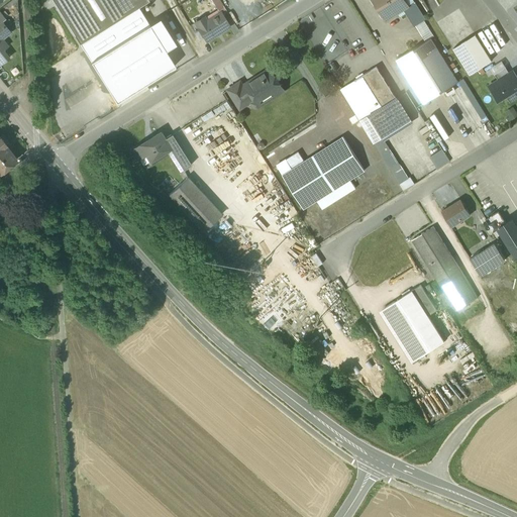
[(147,0),(52,0),(80,44),(137,8),(148,1),(147,0)]
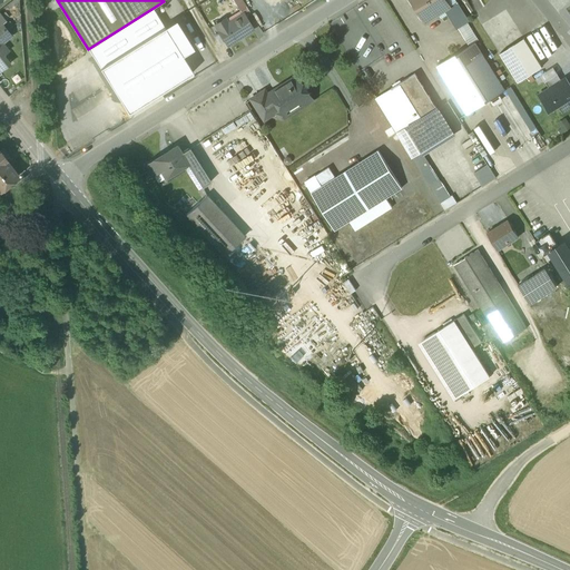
[(445,0),(415,0),(428,19),(450,6),(445,0)]
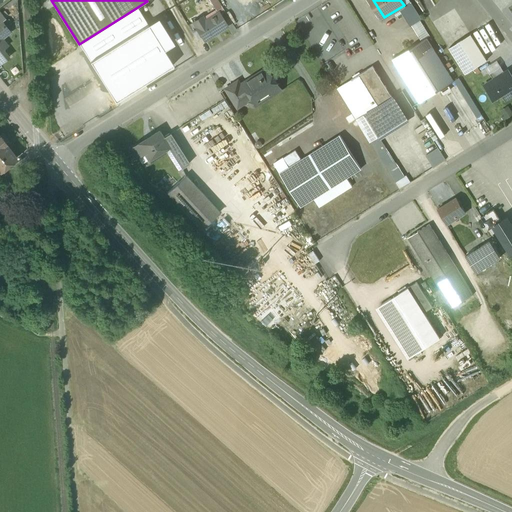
[(413,15),(407,6),(400,10),(410,26),(422,19),(418,12),(413,15)]
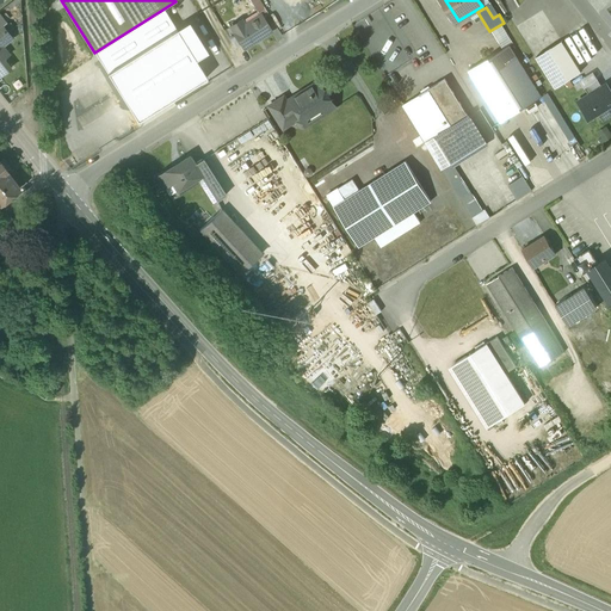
[(176,30),(162,10),(94,53),(107,73),(176,30)]
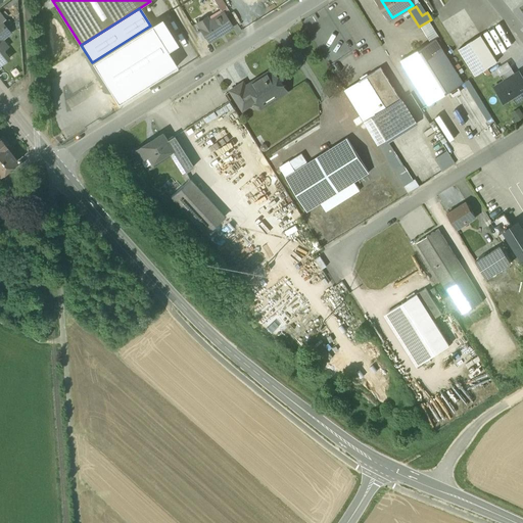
[(223,12),(208,20),(206,16),(197,22),(209,42),(232,27),(223,12)]
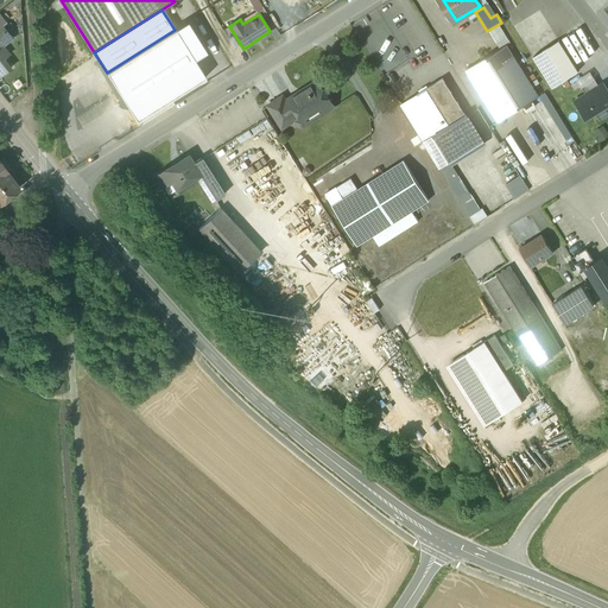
[(187,23),(175,30),(194,59),(204,52),(187,23)]
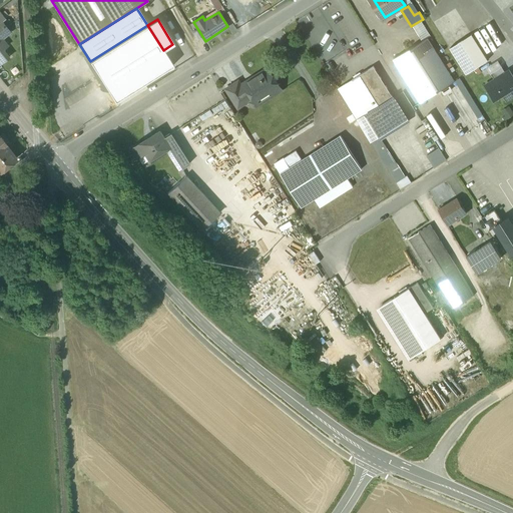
[(1,20),(0,21),(0,64),(8,58),(0,46),(0,40),(11,32),(2,21),(1,20)]
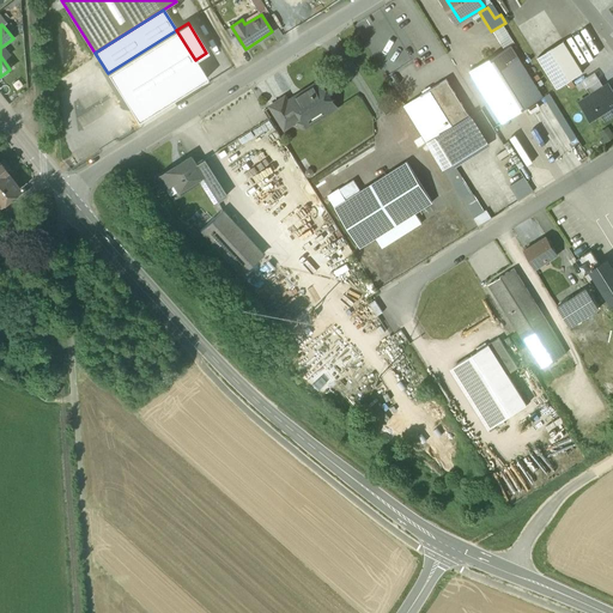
[(195,60),(176,30),(108,73),(138,121),(206,78),(195,60)]
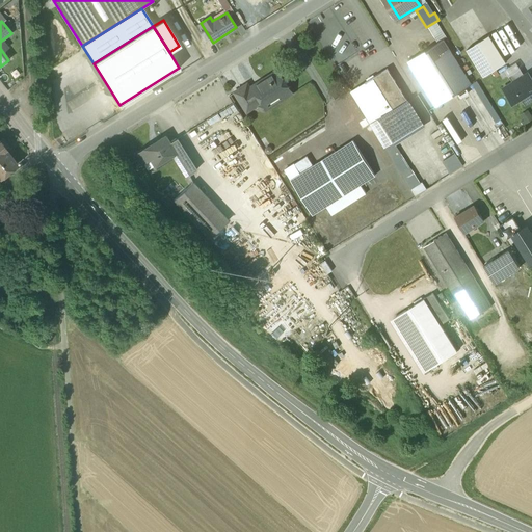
[(506,62),(489,35),(467,50),(483,77),(506,62)]
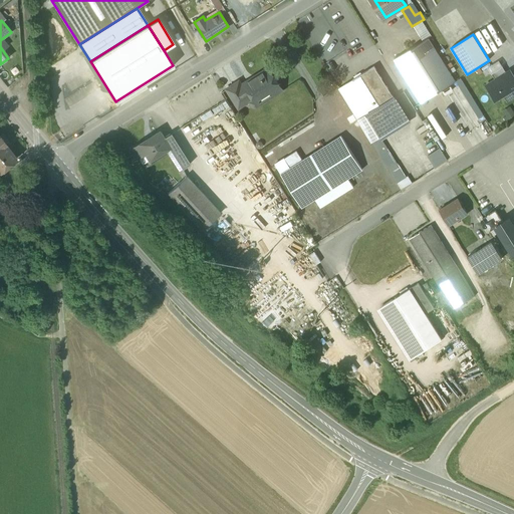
[(456,81),(429,38),(395,58),(422,102),(456,81)]
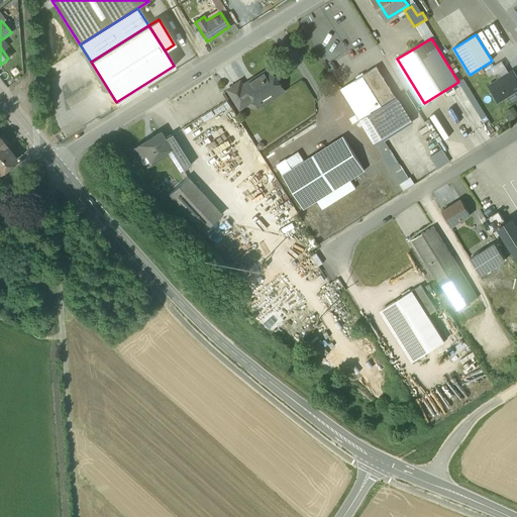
[(396,98),(377,67),(354,80),(369,101),(375,111),(396,98)]
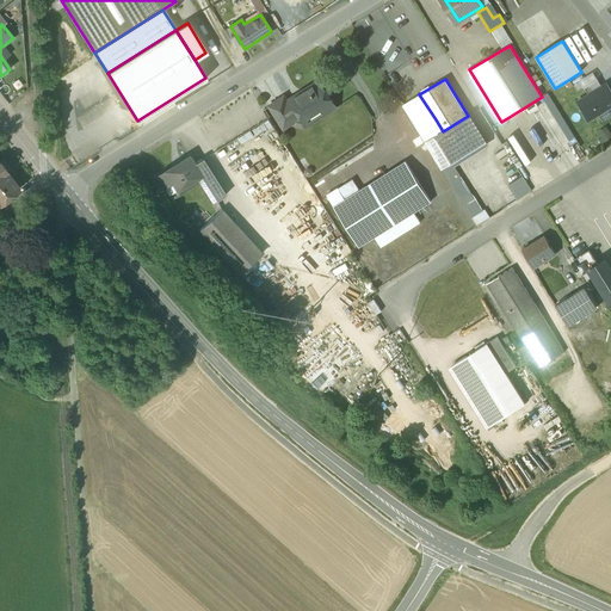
[(585,87),(590,96),(603,87),(598,79),(585,87)]
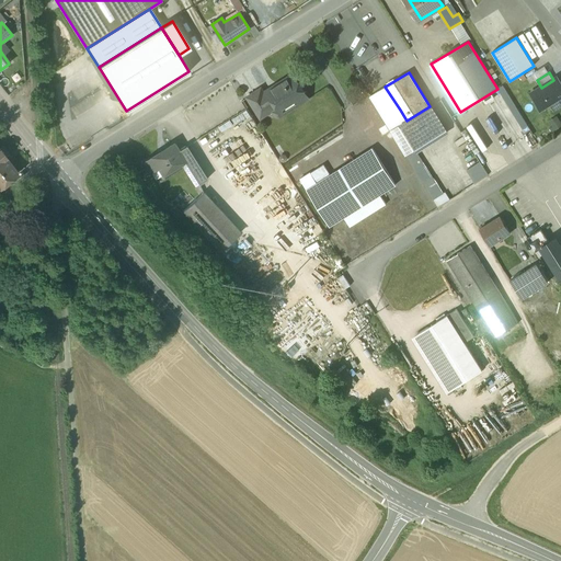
[(294,73),(264,92),(262,89),(248,98),(261,117),(277,107),(279,112),(296,102),(298,105),(309,99),(294,73)]
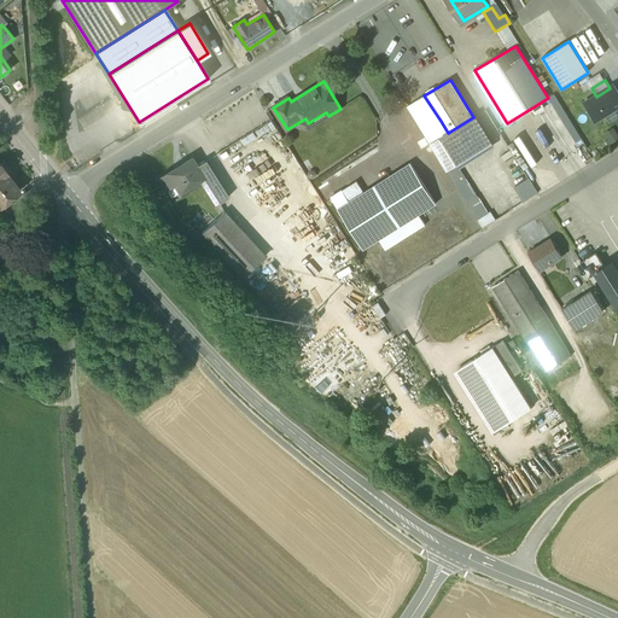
[(617,92),(613,86),(610,88),(596,97),(584,104),(595,122),(606,115),(610,121),(617,116),(617,92)]
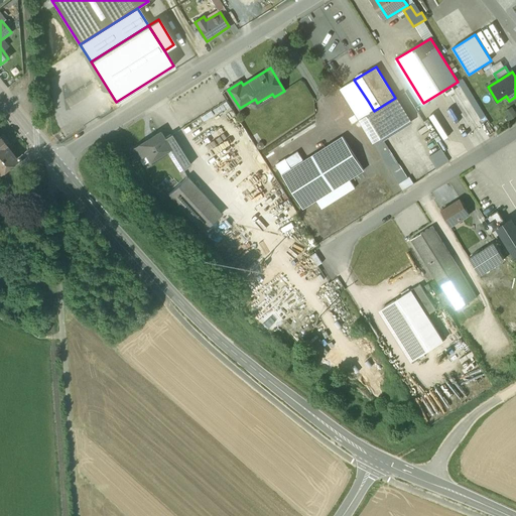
[(374,111),(367,115),(381,137),(411,119),(397,97),(395,98),(374,111)]
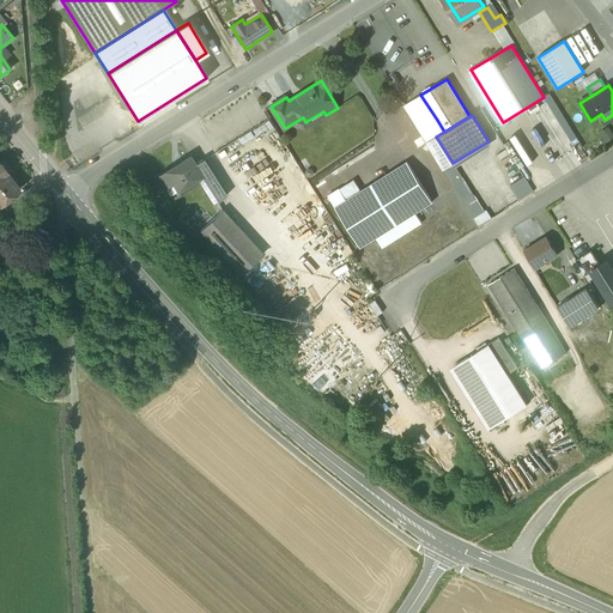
[(437,120),(419,131),(426,143),(436,137),(444,132),(437,120)]
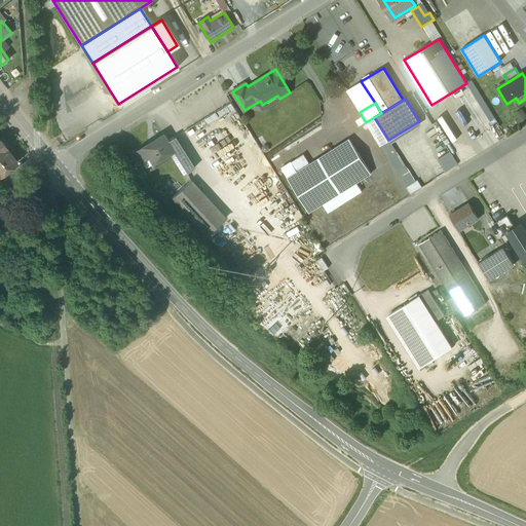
[(388,140),(374,117),(366,122),(380,145),(388,140)]
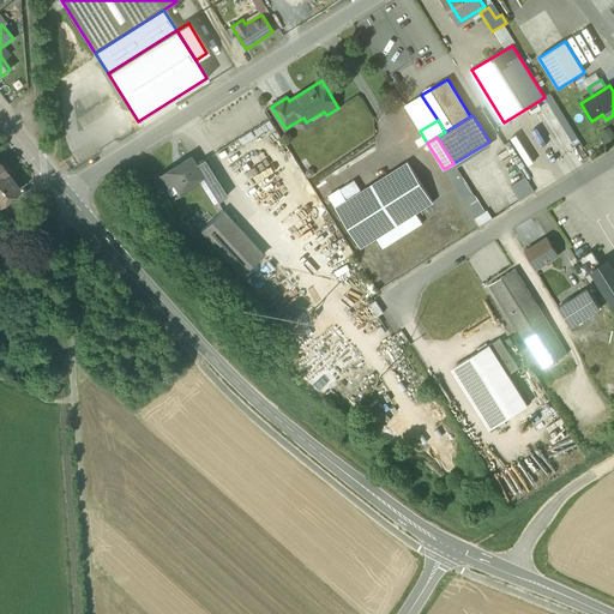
[(500,161),(510,154),(507,149),(498,156),(500,161)]
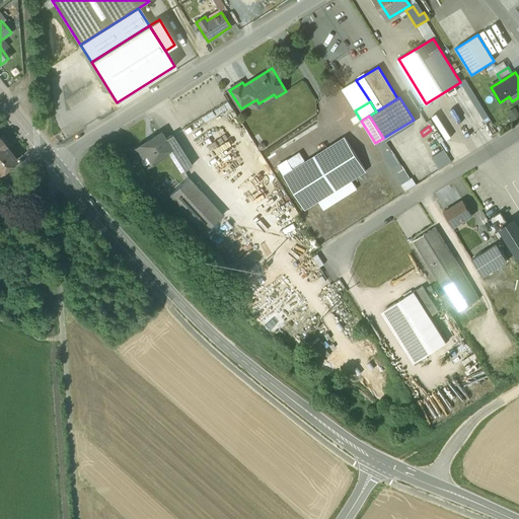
[(160,132),(153,137),(154,138),(149,142),(148,140),(134,149),(139,158),(147,153),(152,160),(170,149),(171,149),(165,139),(160,132)]
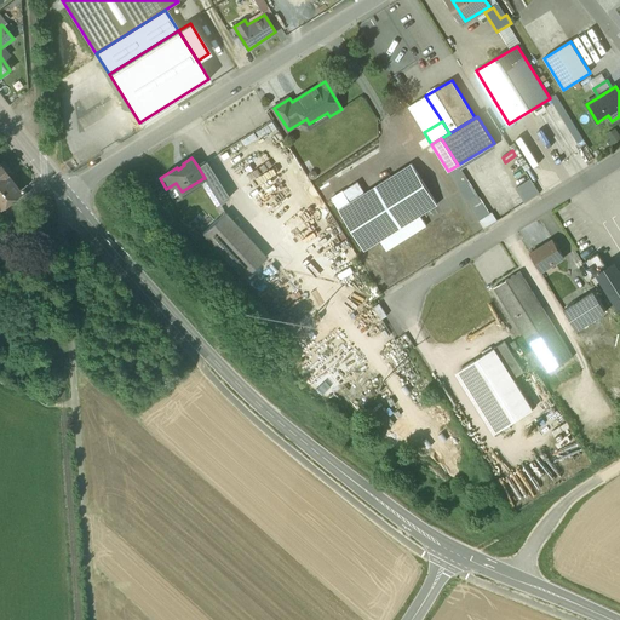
[(206,160),(197,166),(205,178),(204,178),(208,184),(217,179),(206,160)]
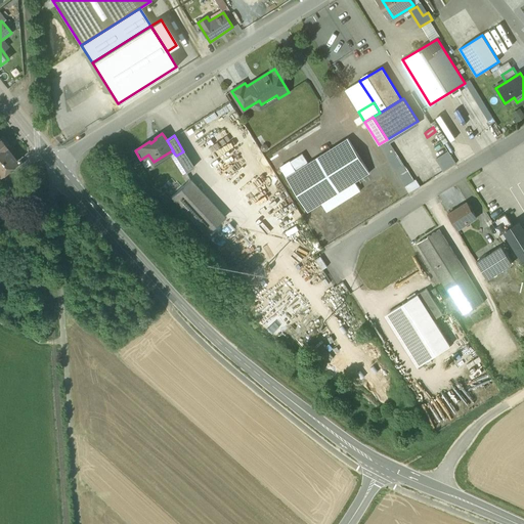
[(296,170),(287,176),(308,211),(369,173),(348,138),(308,163),(296,170)]
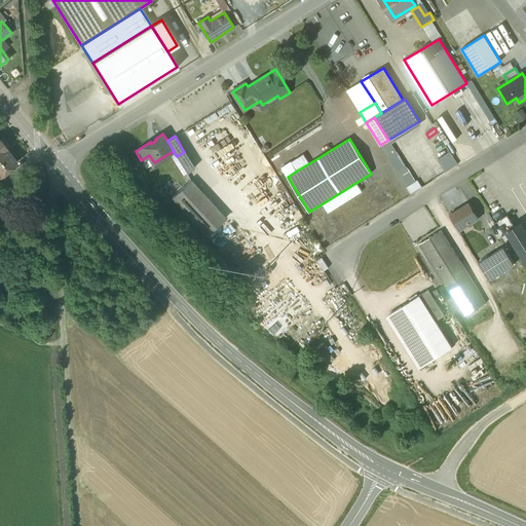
[(380,146),(388,158),(398,152),(388,140),(380,146)]
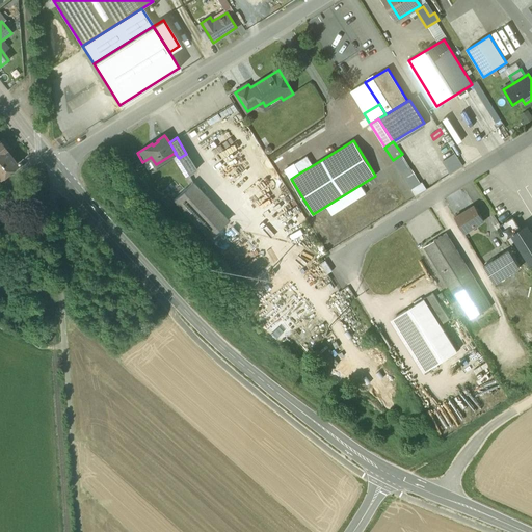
[(5,142),(0,147),(0,177),(17,164),(6,150),(9,148),(5,142)]
